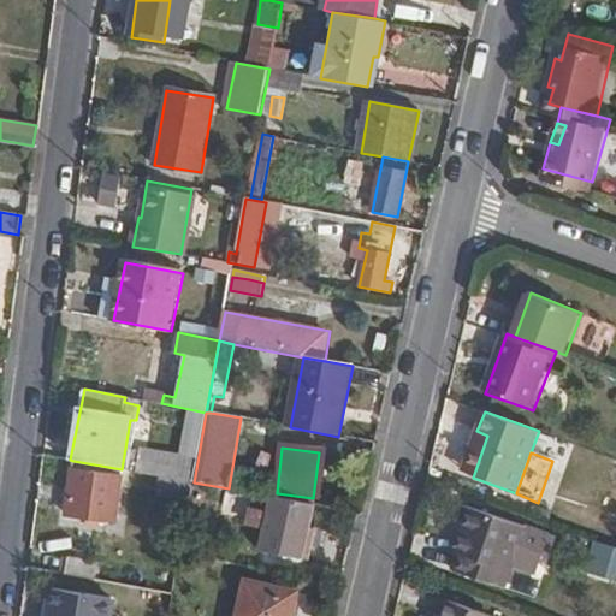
[(161,477),(194,483),(197,462),(165,456),(161,477)]
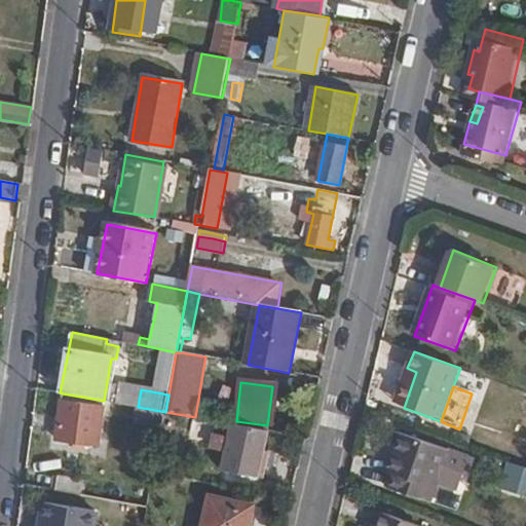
[(97,446),(104,401),(63,393),(55,440),(97,446)]
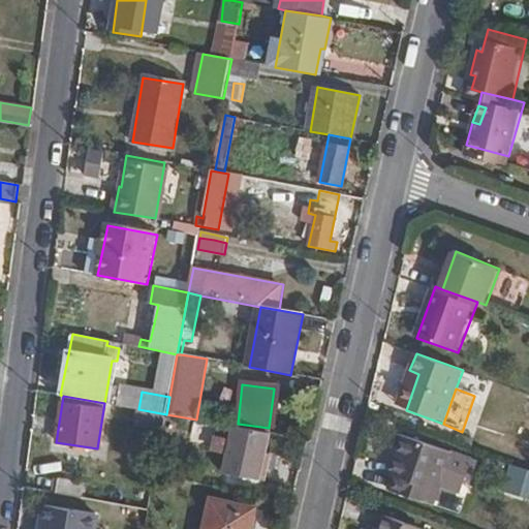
[(136,424),(163,428),(166,414),(138,409),(136,424)]
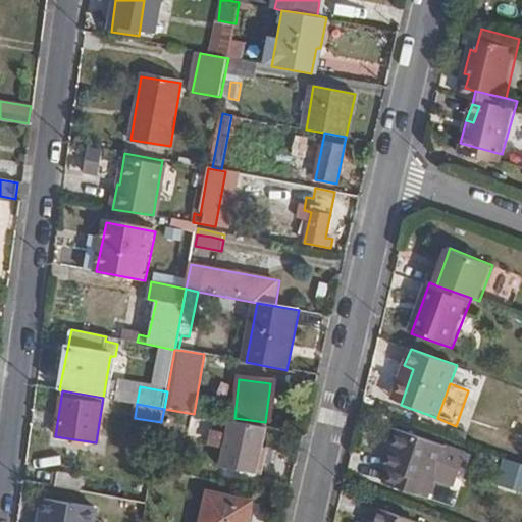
[(261,448),(265,426),(229,421),(221,467),(256,473),(257,471),(262,472),(265,449),(261,448)]
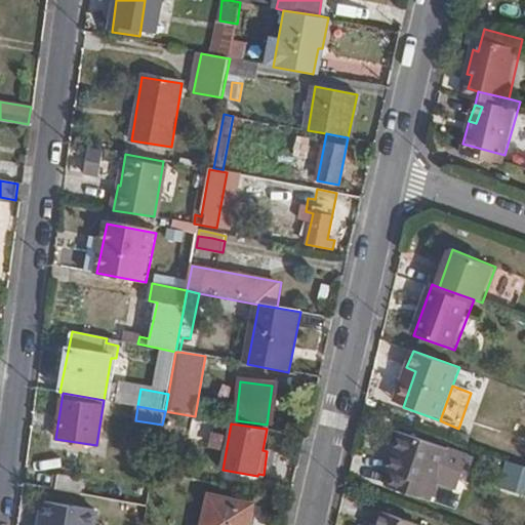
[(444,451),(397,436),(382,473),(387,476),(381,489),(429,503),(444,451)]
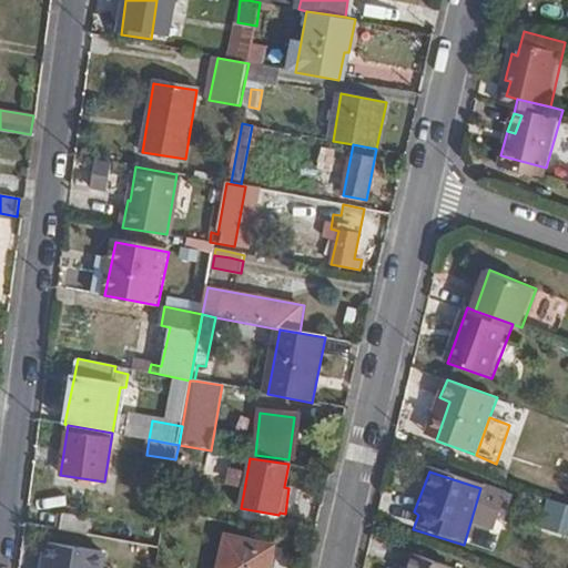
[(567,538),(567,505),(544,498),(535,529),(567,538)]
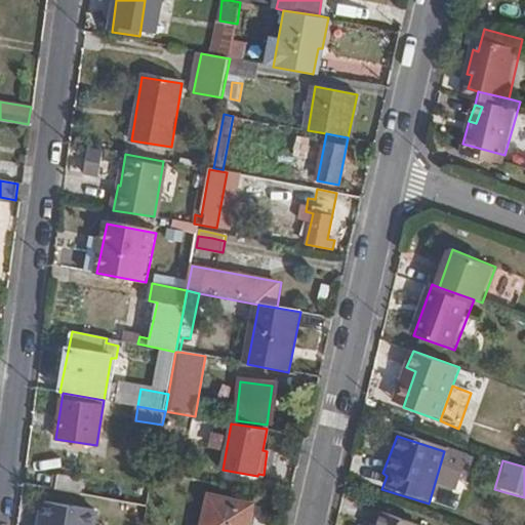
[(56,490),(81,494),(83,480),(59,475),(56,490)]
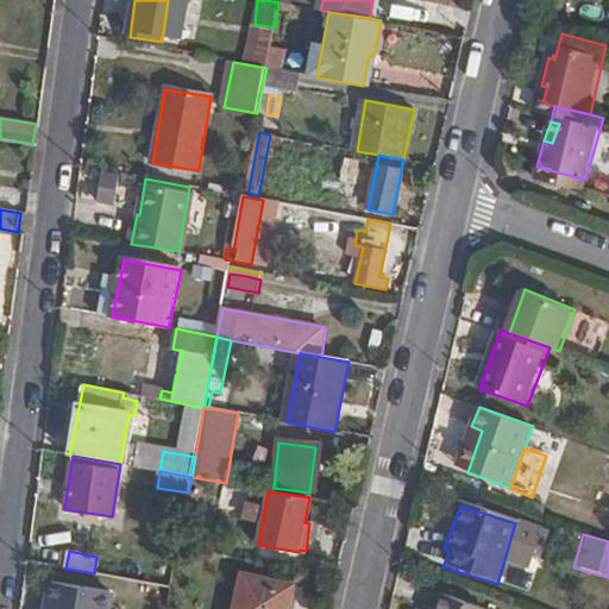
[(232,608),(283,608),(289,586),(240,576),(232,608)]
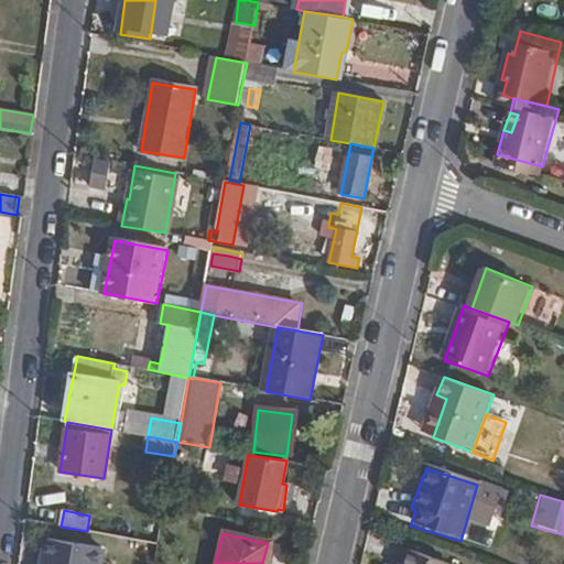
[(47,540),(44,561),(50,561),(49,563),(99,563),(102,550),(47,540)]
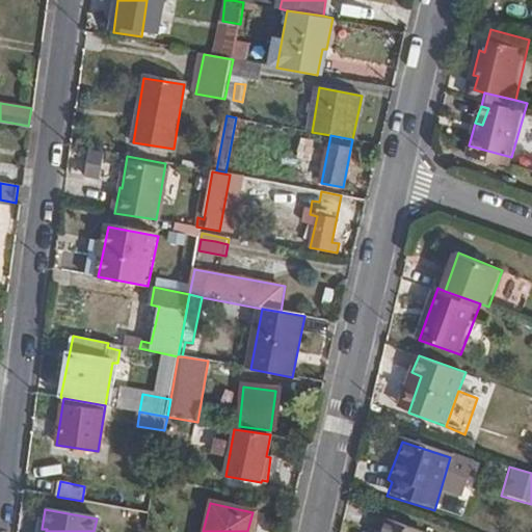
[(417,531),(388,523),(383,531),(417,531)]
